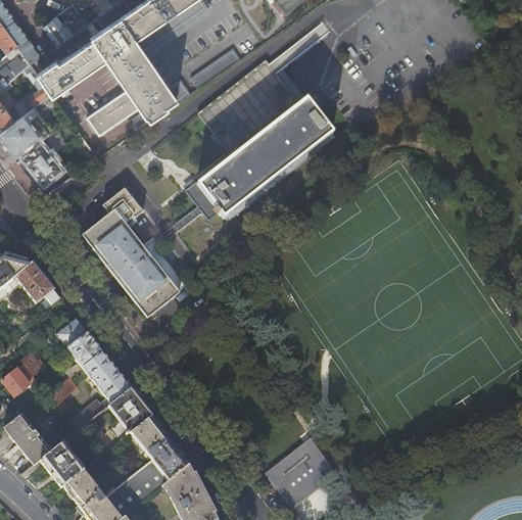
[(0,22),(14,44),(26,36),(1,0),(0,0),(0,22)]
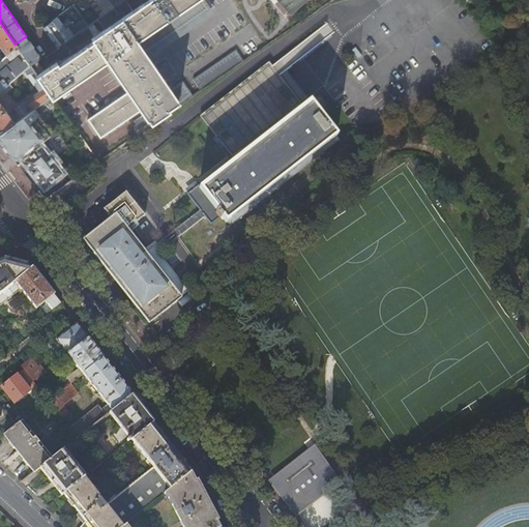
[(55,60),(35,74),(51,93),(51,95),(78,77),(105,58),(127,89),(87,117),(99,136),(140,108),(146,117),(147,116),(150,120),(179,99),(180,101),(192,93),(181,79),(170,87),(147,54),(211,9),(205,0),(280,0),(290,11),(303,0),(119,0),(97,16),(105,26),(90,36),(92,39),(65,57),(57,63),(55,60)]
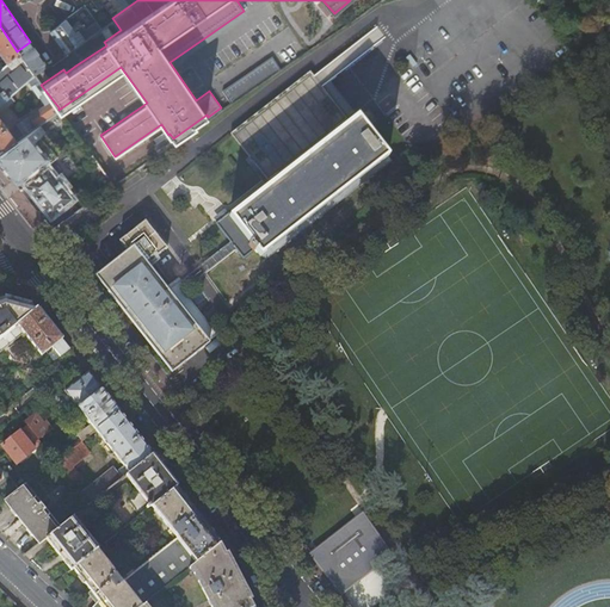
[(98,0),(112,18),(137,0),(98,0)]
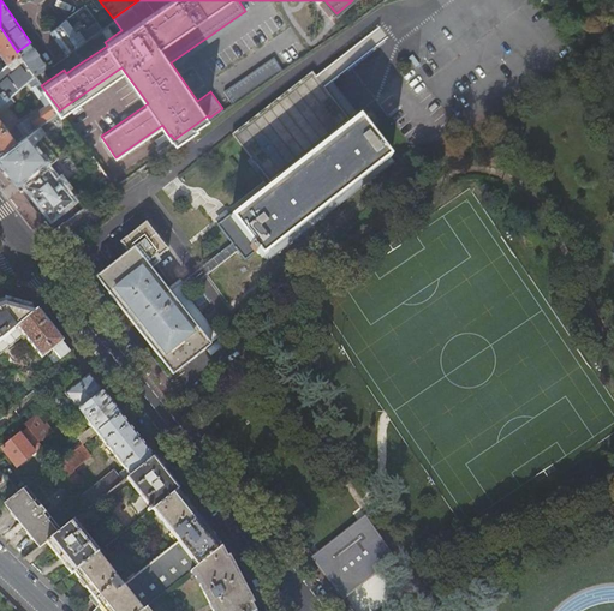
[(84,4),(48,29),(64,52),(100,27),(95,18),(84,4)]
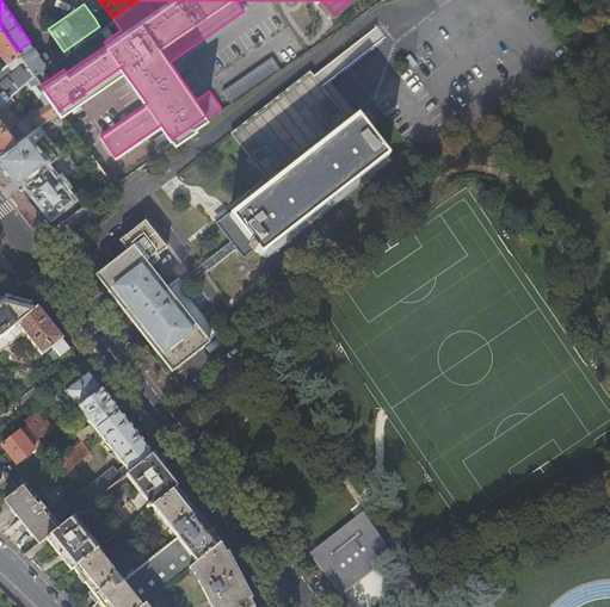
[(0,53),(6,61),(17,51),(0,26),(0,53)]
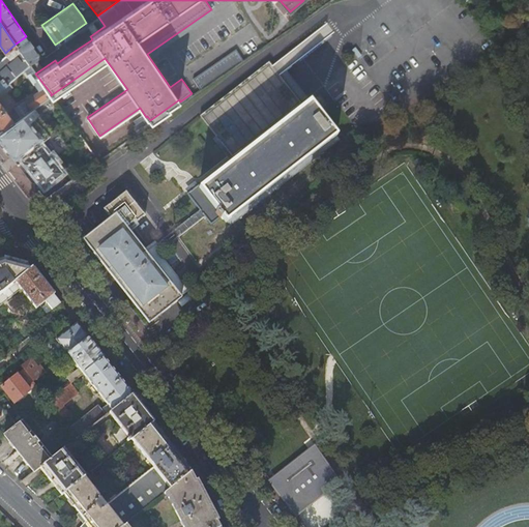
[(26,36),(15,45),(28,62),(39,55),(26,36)]
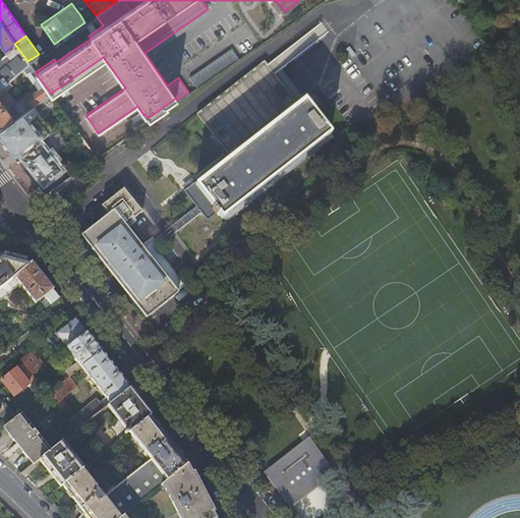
[(234,42),(197,66),(206,79),(242,55),(234,42)]
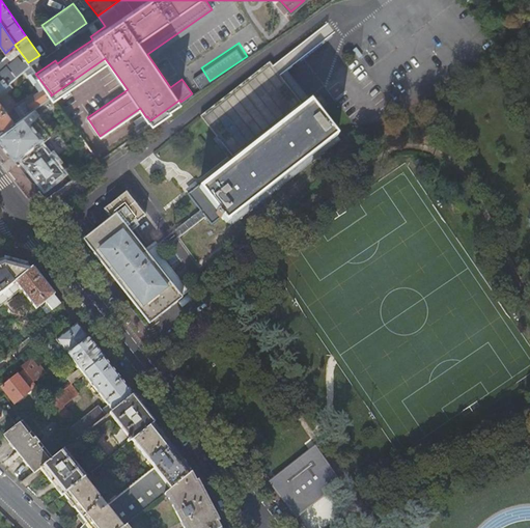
[(0,87),(7,82),(22,68),(28,63),(28,62),(15,45),(5,53),(0,56),(0,87)]
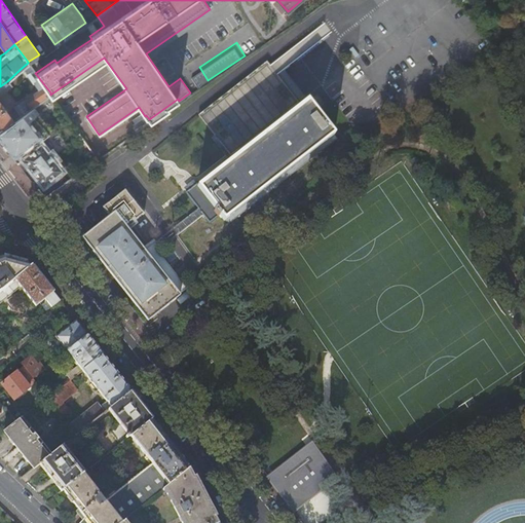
[(242,145),(246,148),(296,109),(293,105),(301,99),(269,59),(216,101),(201,111),(233,152),(242,145)]
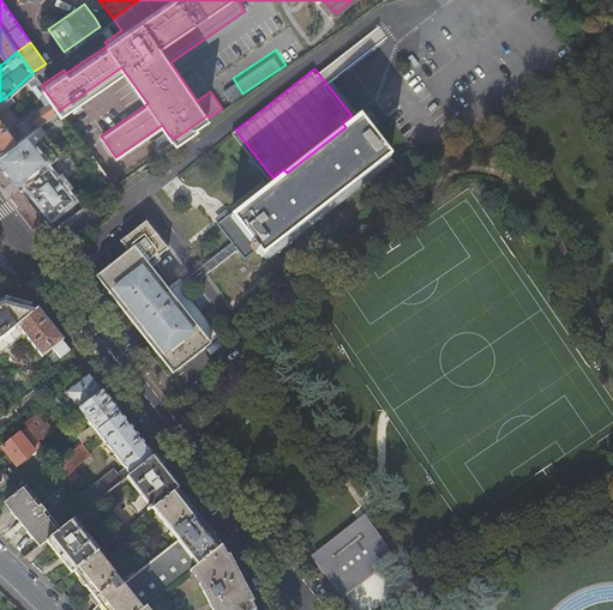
[(8,95),(0,101),(0,148),(59,108),(41,85),(32,73),(25,79),(43,103),(14,122),(16,124),(7,130),(0,119),(0,110),(13,100),(8,95)]
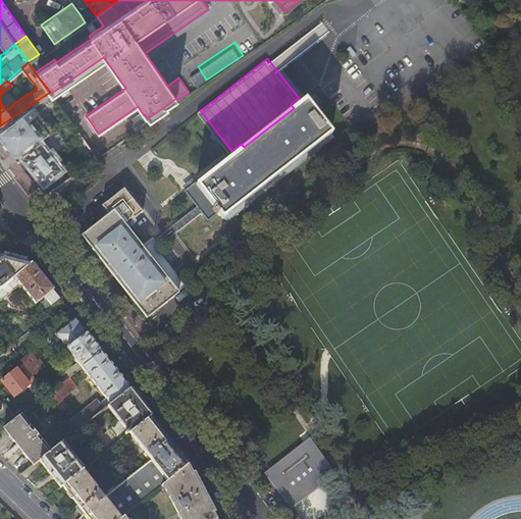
[(50,92),(0,125),(0,140),(8,150),(40,124),(37,121),(45,115),(55,127),(47,135),(50,138),(45,142),(48,147),(53,148),(76,130),(50,94),(50,92)]
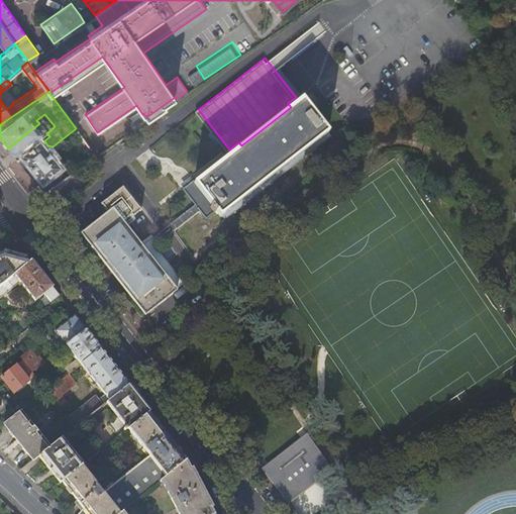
[(219,215),(220,214),(223,218),(328,136),(325,132),(326,131),(301,99),(291,107),(241,145),(195,183),(193,180),(182,189),(193,204),(199,211),(204,218),(215,210),(219,215)]
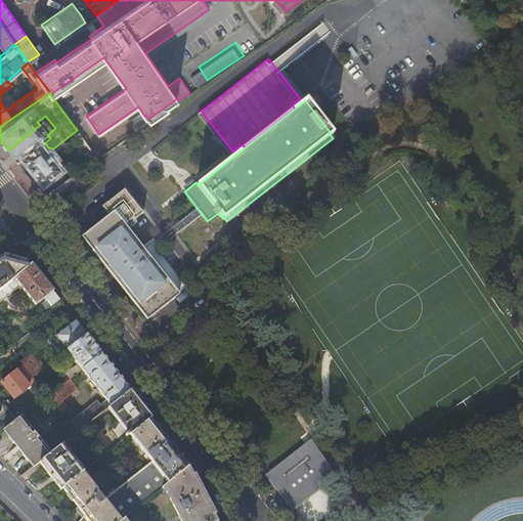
[(40,140),(22,156),(42,183),(61,168),(54,159),(55,158),(55,155),(52,150),(48,148),(47,149),(40,140)]
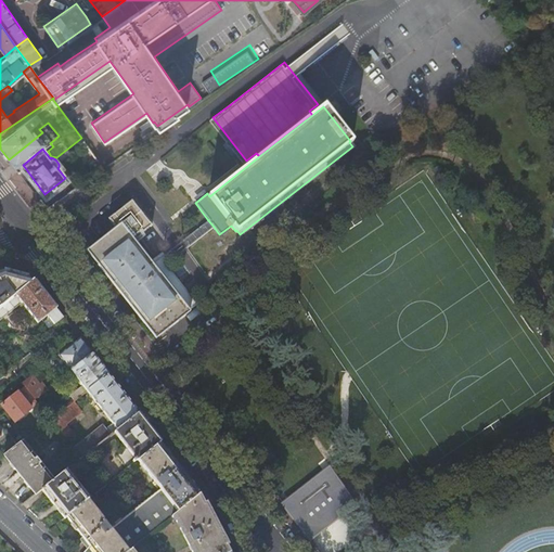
[(115,228),(86,251),(111,282),(129,305),(155,338),(189,311),(151,264),(130,238),(140,231),(141,232),(151,226),(130,200),(107,218),(115,228)]
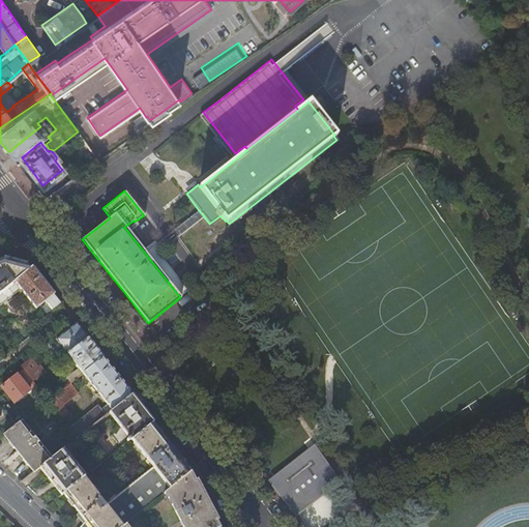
[(144,252),(180,297),(188,290),(158,253),(204,216),(198,209),(144,252)]
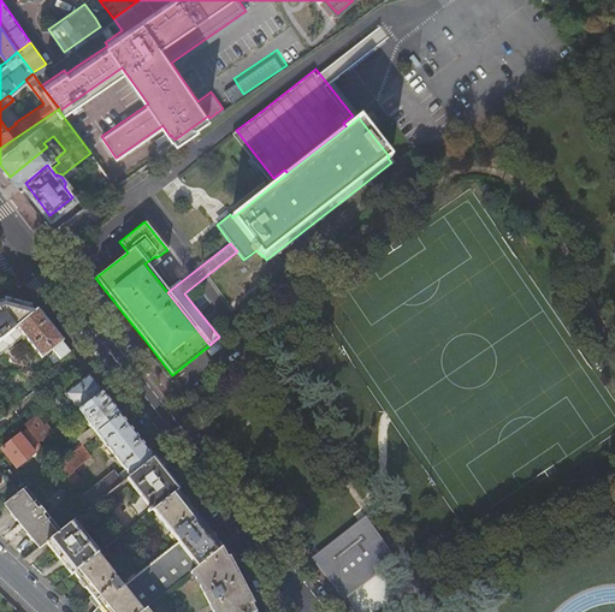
[(0,336),(33,310),(33,309),(31,309),(27,313),(22,307),(0,299),(0,336)]
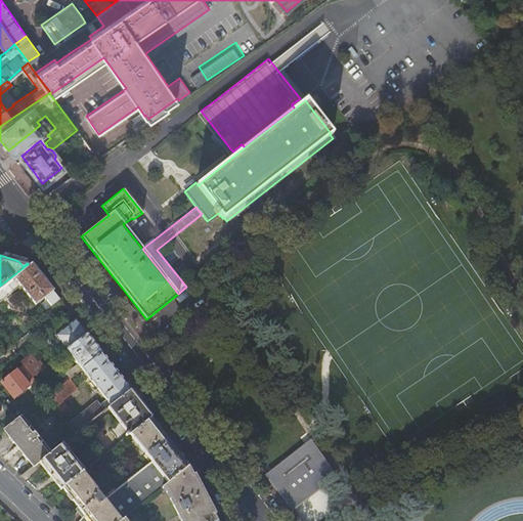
[(48,304),(55,299),(28,264),(0,286),(0,297),(15,285),(31,304),(42,296),(48,304)]
